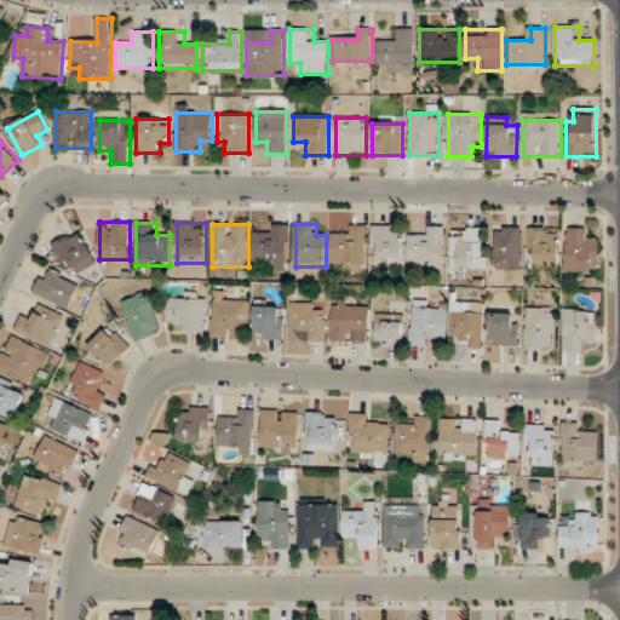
[(254,267),(290,267),(288,225),(254,227),(254,267)]
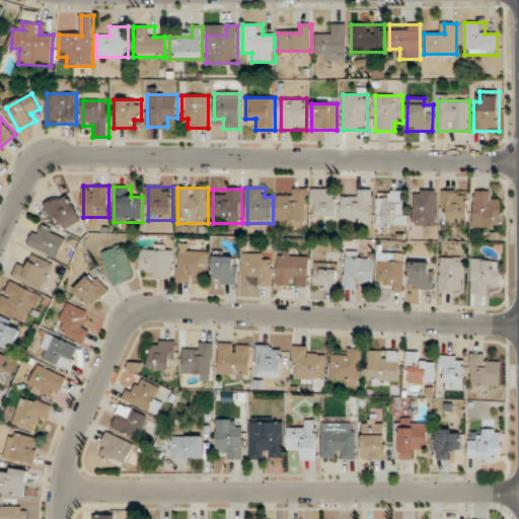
[(277,198),(277,223),(306,223),(306,190),(287,189),(287,198),(277,198)]
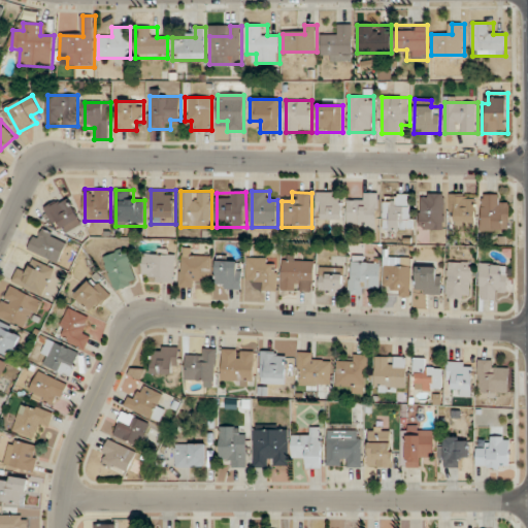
[(318,221),(342,221),(342,193),(318,193),(318,221)]
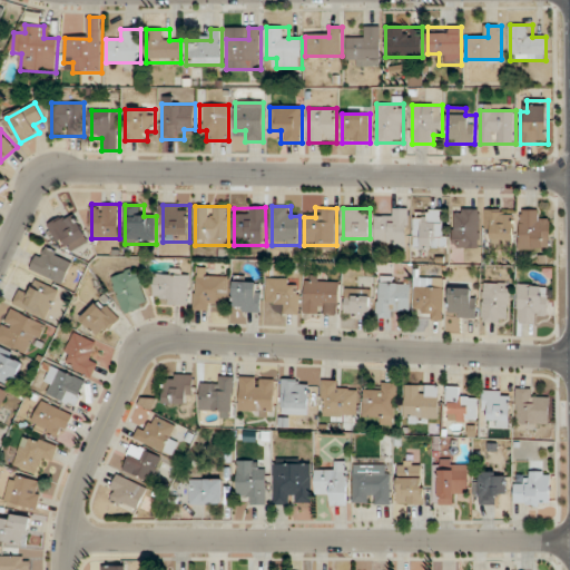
[(409,244),(409,209),(387,209),(387,219),(376,219),(376,244),(409,244)]
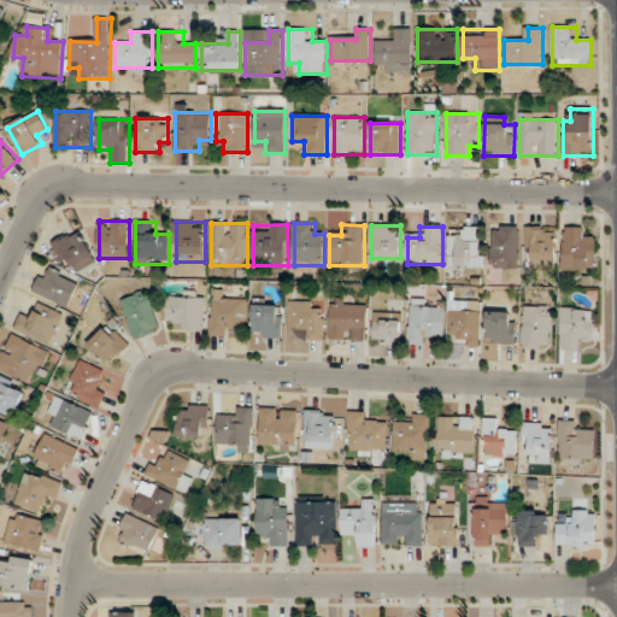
[(492,269),(519,269),(519,227),(492,227),(492,269)]
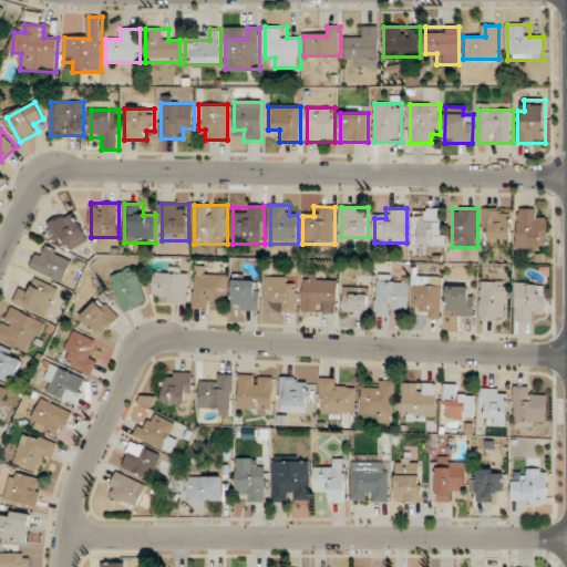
[(512,244),(512,208),(483,208),(483,244),(512,244)]
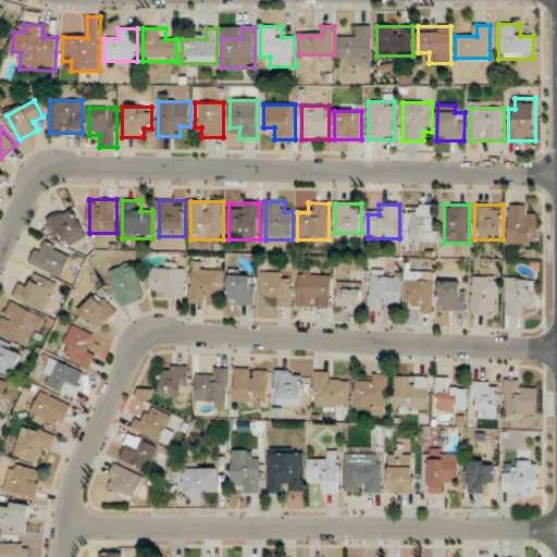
[(537,244),(537,217),(529,217),(529,205),(508,205),(508,244),(537,244)]
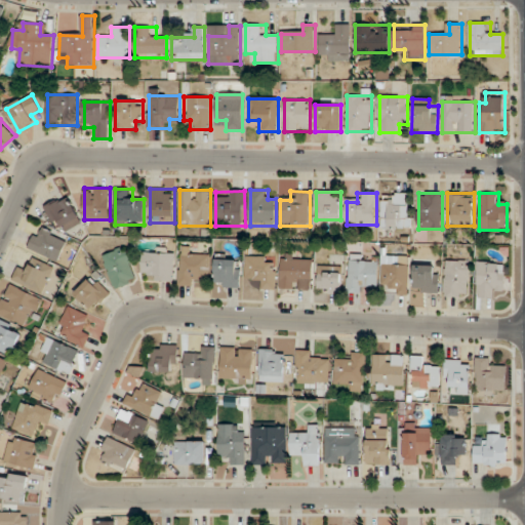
[(382,230),(411,230),(411,194),(382,194),(382,230)]
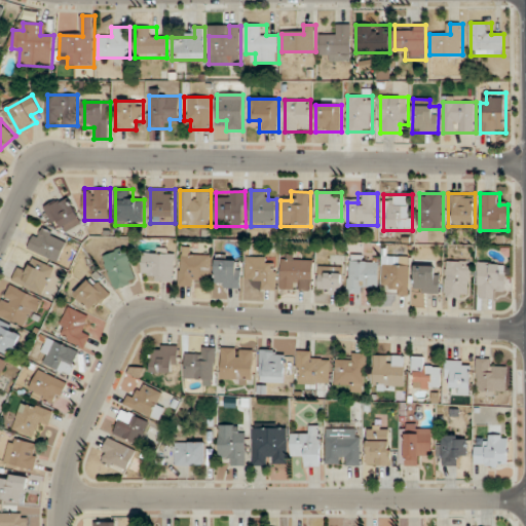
[(81,224),(69,195),(47,205),(60,234),(81,224)]
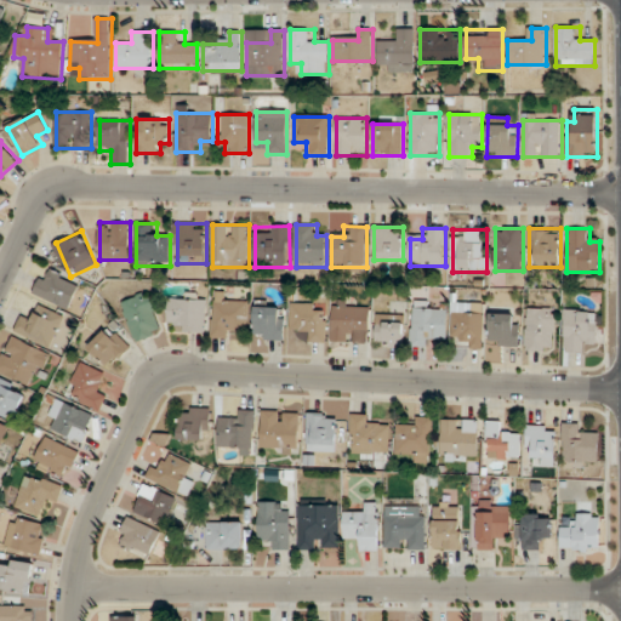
[(80,284),(45,269),(34,295),(69,309),(80,284)]
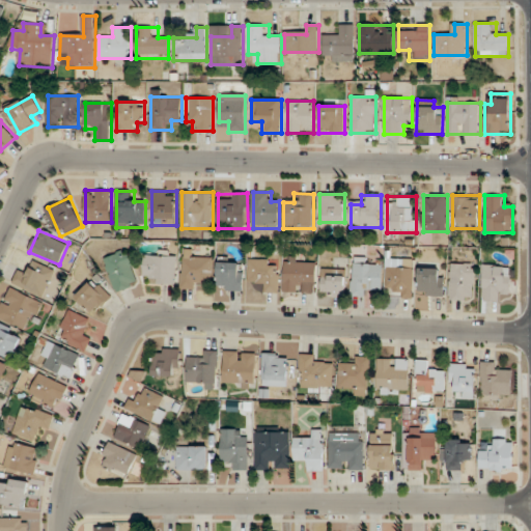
[(203,280),(213,281),(214,259),(194,258),(194,250),(183,250),(182,289),(203,289),(203,280)]
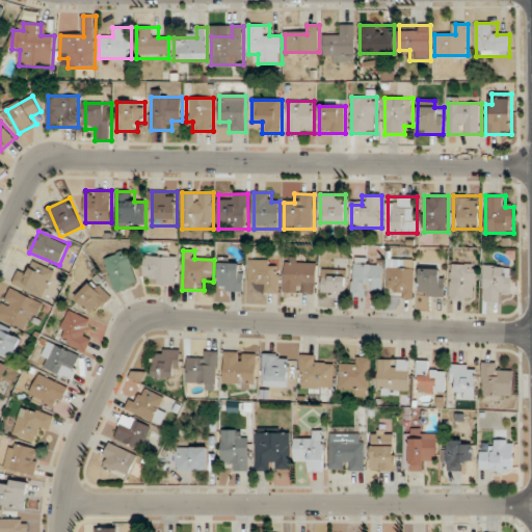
[(105,259),(115,293),(139,286),(128,251),(105,259)]
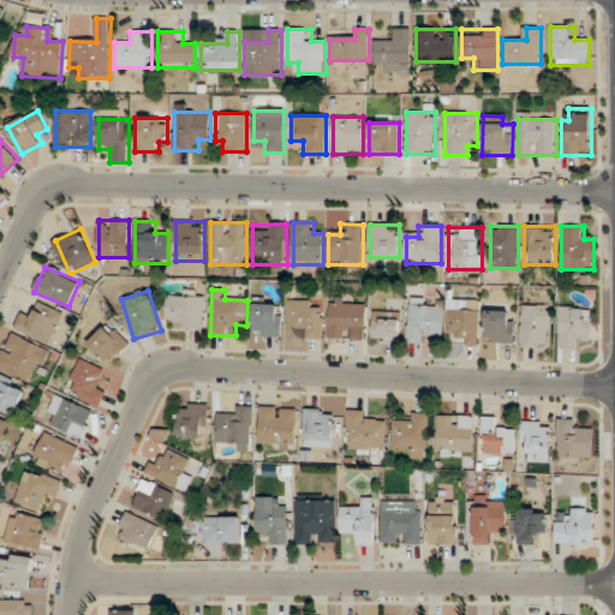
[(168,329),(204,329),(204,291),(168,291),(168,329)]
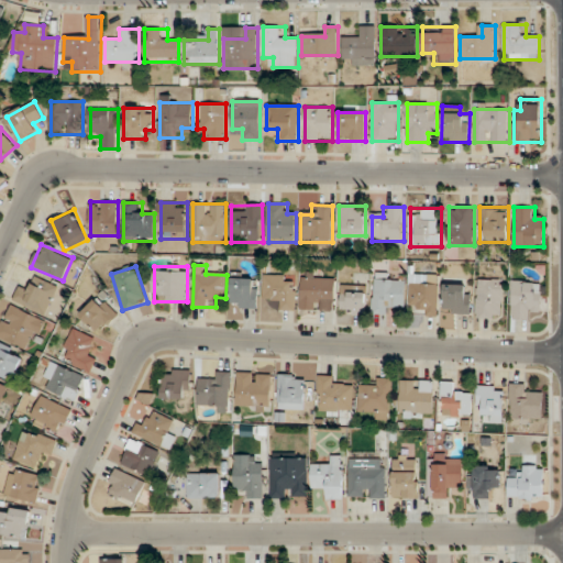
[(286,275),(264,275),(264,299),(275,299),(275,310),(296,310),(296,285),(286,285),(286,275)]
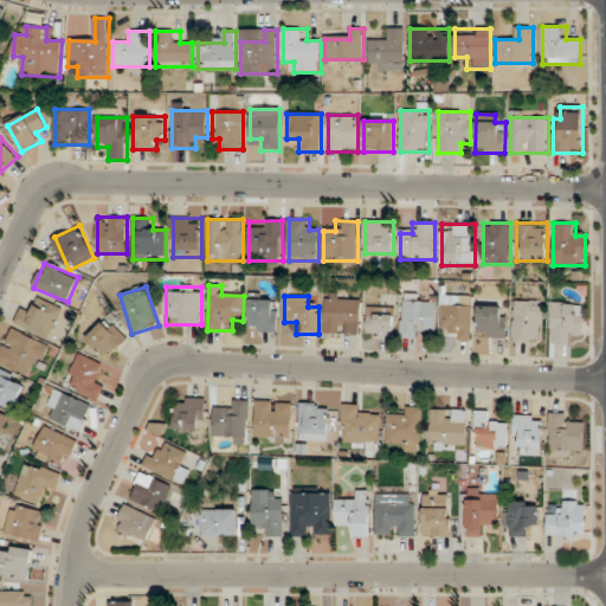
[(442,340),(471,340),(472,296),(461,296),(461,307),(443,307),(442,340)]
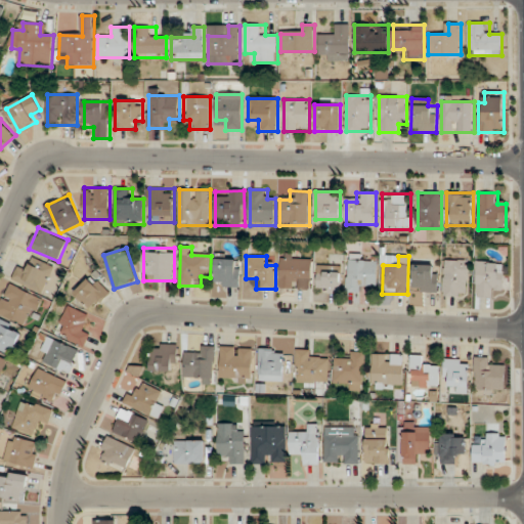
[(216,288),(239,288),(239,257),(216,257),(216,288)]
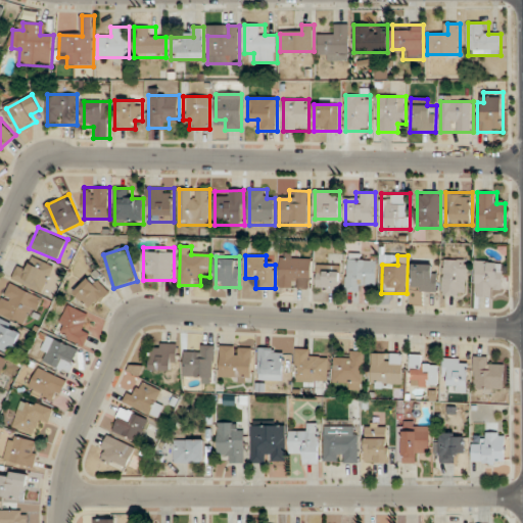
[(280,289),(311,289),(311,256),(280,256),(280,289)]
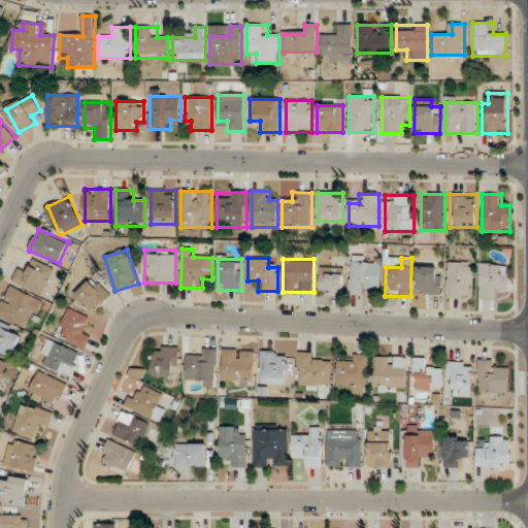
[(370,287),(381,286),(380,259),(351,260),(352,294),(370,294),(370,287)]
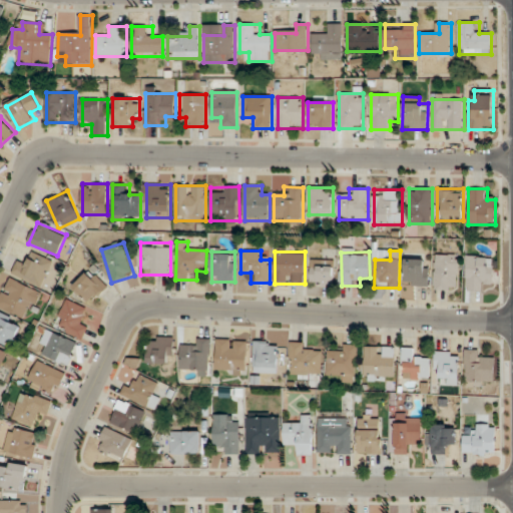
[(29,262),(20,258),(13,275),(42,288),(54,262),(33,252),(29,262)]
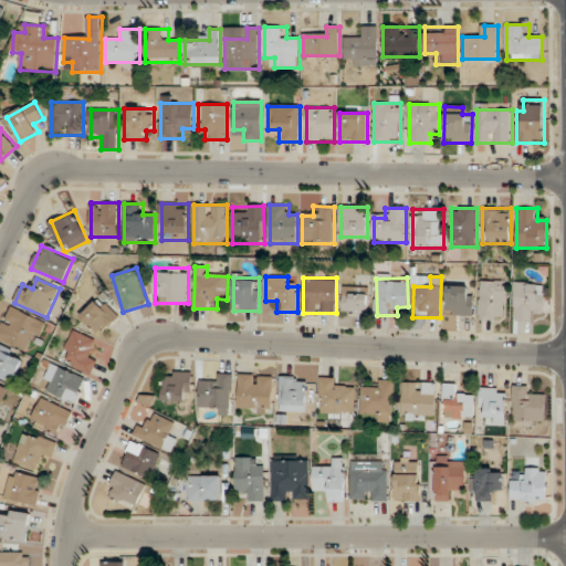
[(506,281),(480,281),(480,321),(506,321),(506,281)]
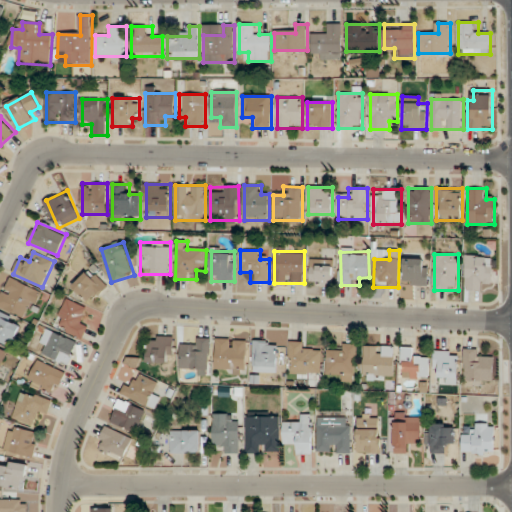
[(493,256),(466,256),(466,292),(483,292),(483,283),(493,283),(493,256)]
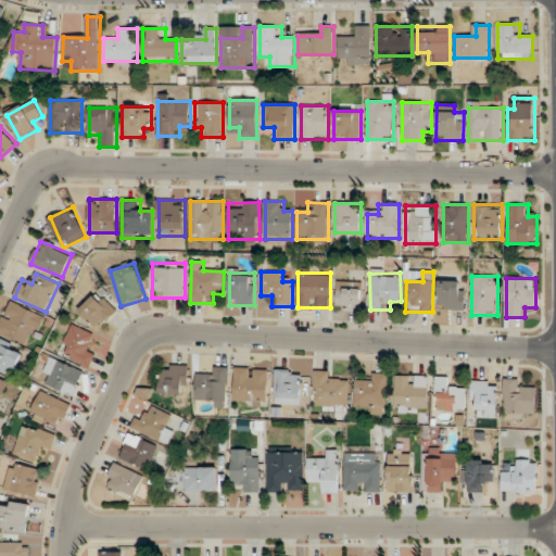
[(361,282),(337,282),(337,310),(361,310),(361,282)]
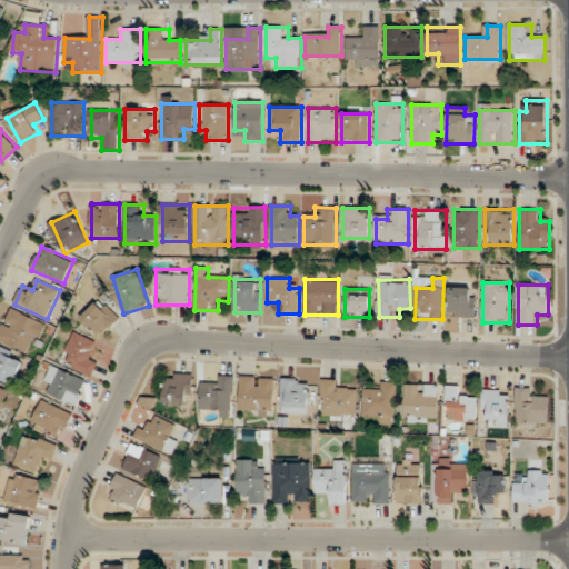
[(449,317),(476,317),(476,289),(449,289),(449,317)]
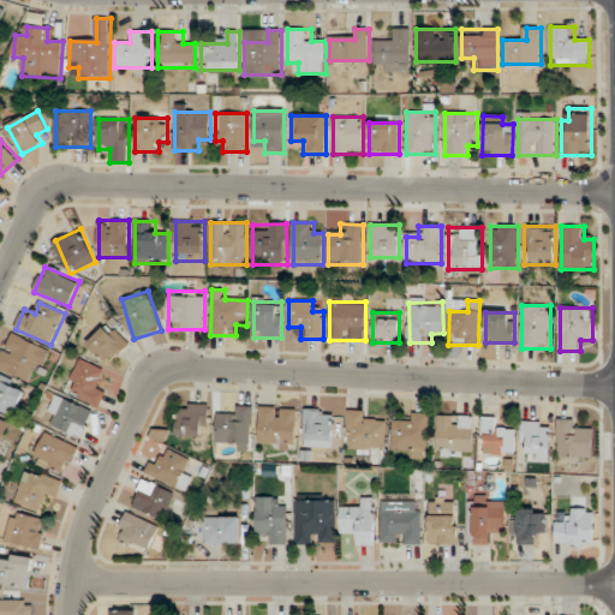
[(89,344),(109,365),(130,344),(109,323),(89,344)]
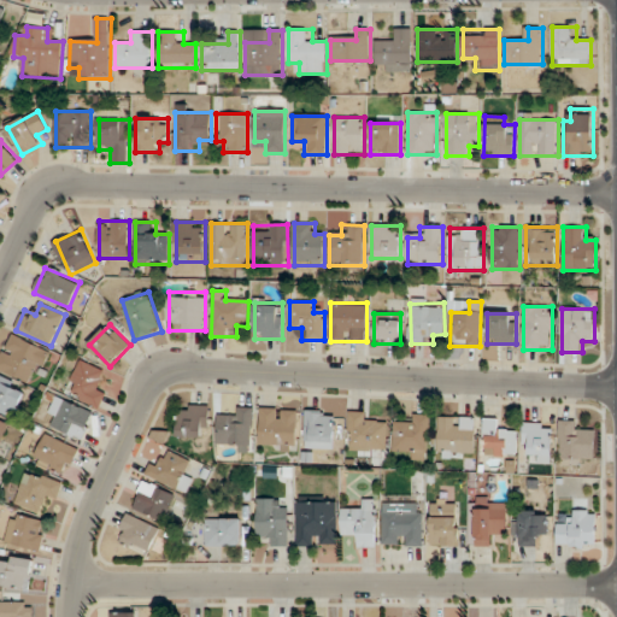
[(0,370),(36,385),(50,351),(11,335),(0,362),(0,370)]
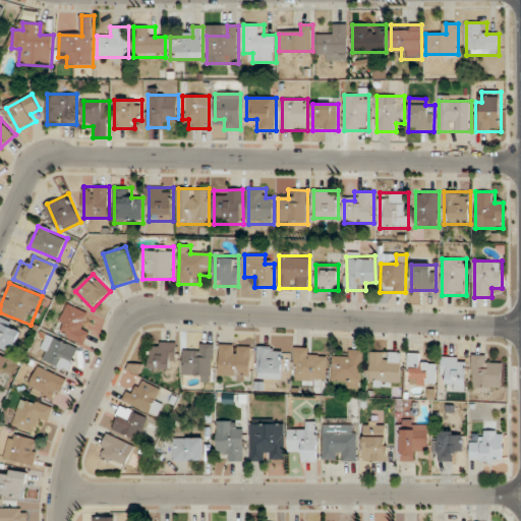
[(91,314),(69,304),(56,331),(82,344),(93,326),(87,323),(91,314)]
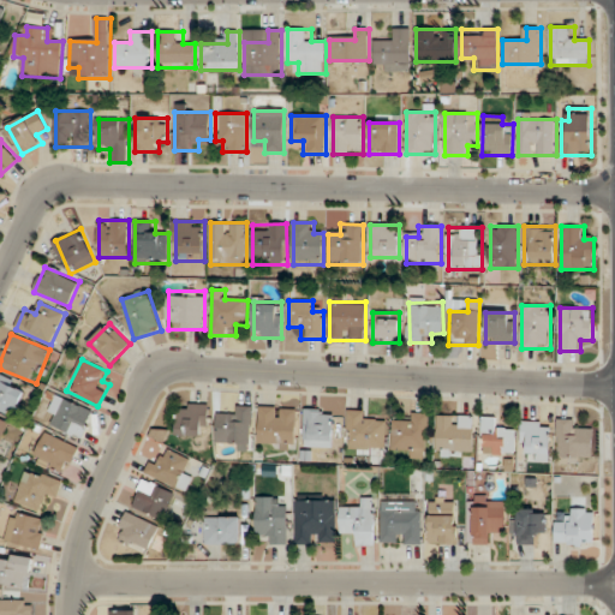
[(0,410),(13,417),(28,388),(0,374),(0,410)]
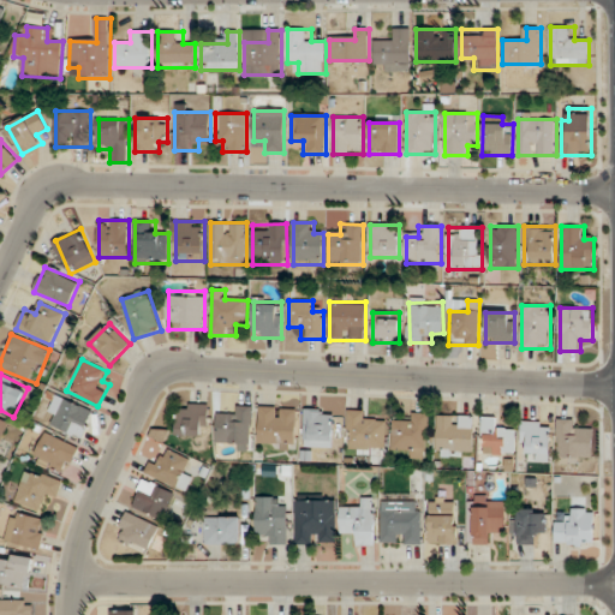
[(81,439),(94,413),(59,395),(46,421),(81,439)]
